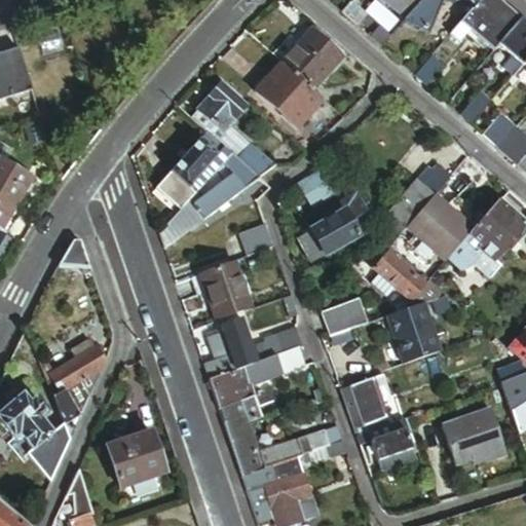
[(385,0),(406,17),(420,1),(420,0),(385,0)]
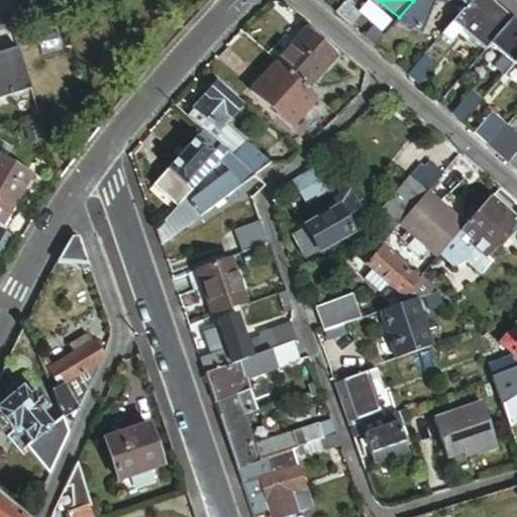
[(413,0),(413,1),(424,10),(433,0),(413,0)]
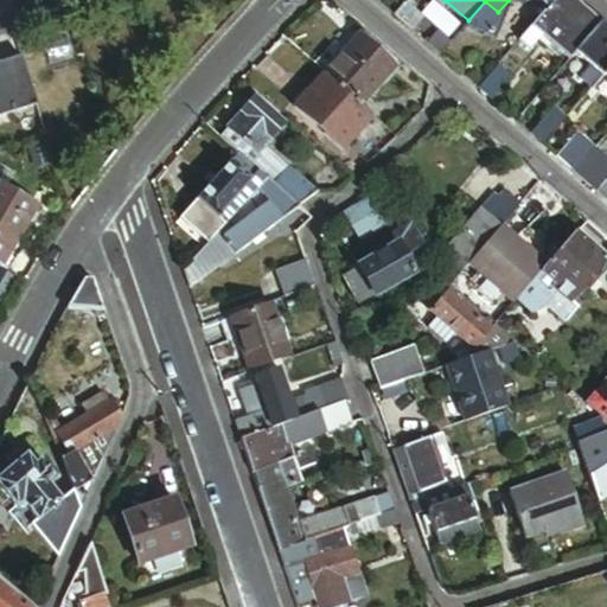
[(600,23),(574,0),(554,0),(545,10),(521,39),(516,44),(526,53),(538,39),(566,62),(574,53),(600,23)]
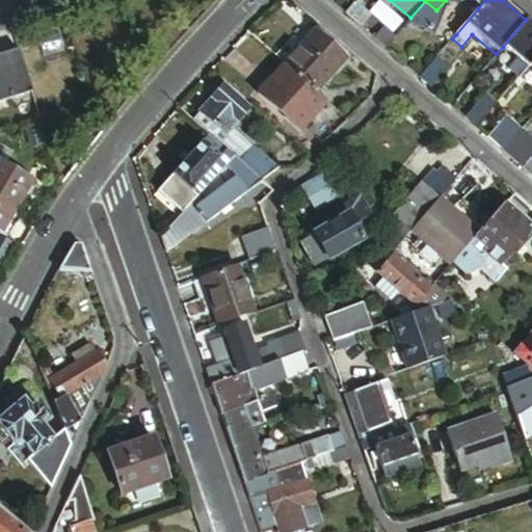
[(531,60),(531,25),(526,20),(503,47),(515,58),(526,68),(529,63),(531,60)]
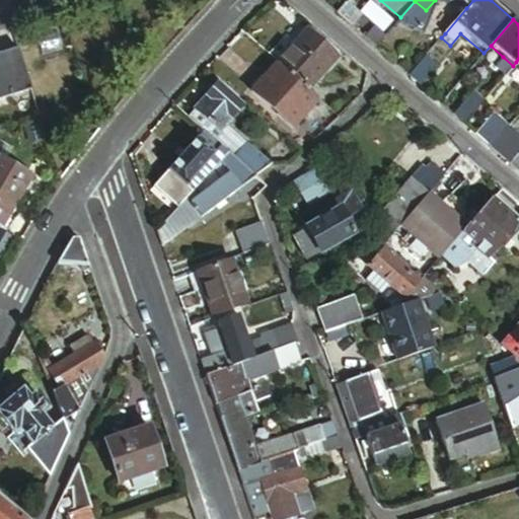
[(276,63),(306,89),(336,56),(305,29),(276,63)]
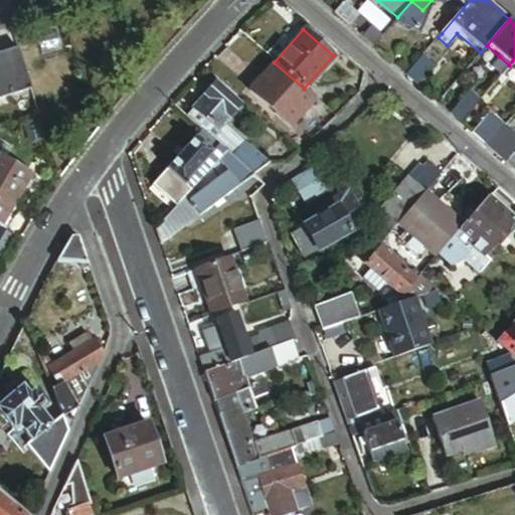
[(373,45),(377,41),(370,35),(366,39),(373,45)]
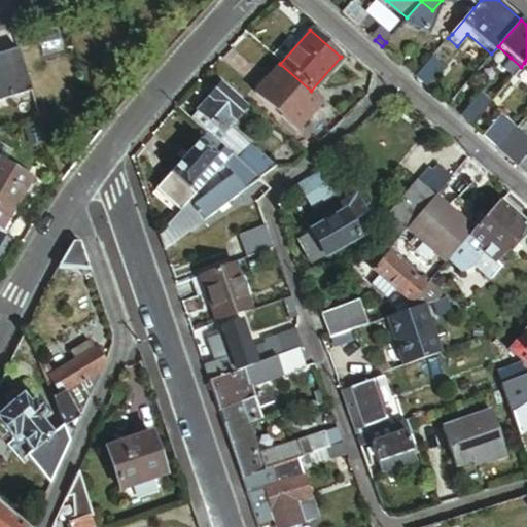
[(0,101),(31,92),(19,51),(0,57),(0,101)]
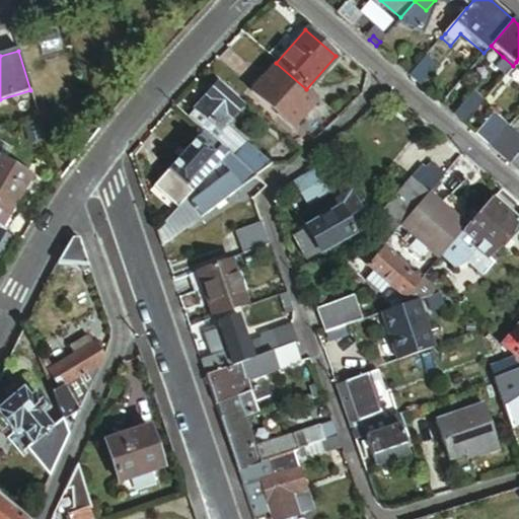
[(437,65),(426,56),(409,76),(420,85),(437,65)]
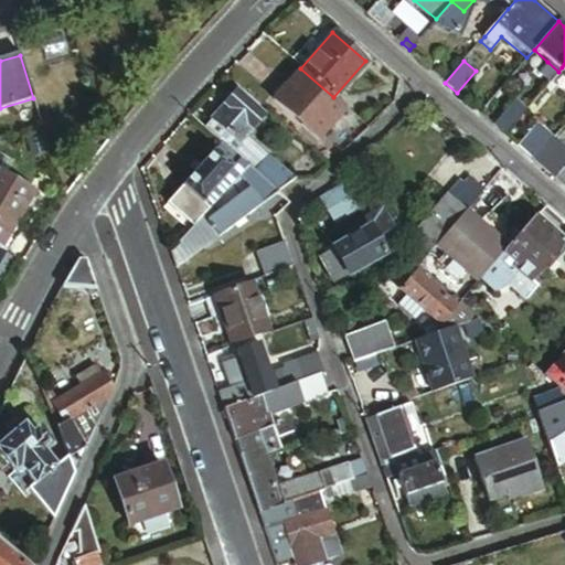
[(537,73),(548,83),(558,72),(547,62),(537,73)]
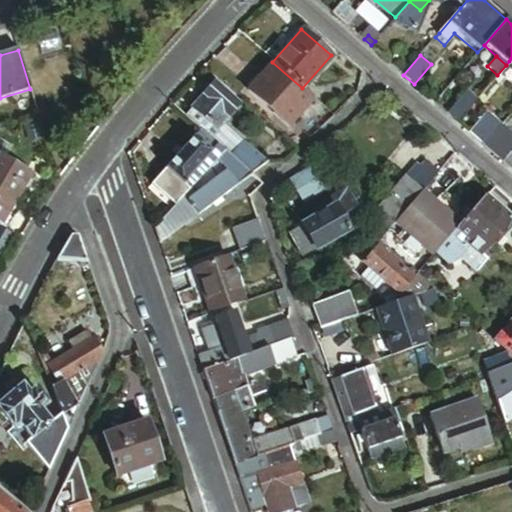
[(288,127),(313,98),(302,88),(272,62),(247,91),(288,127)]
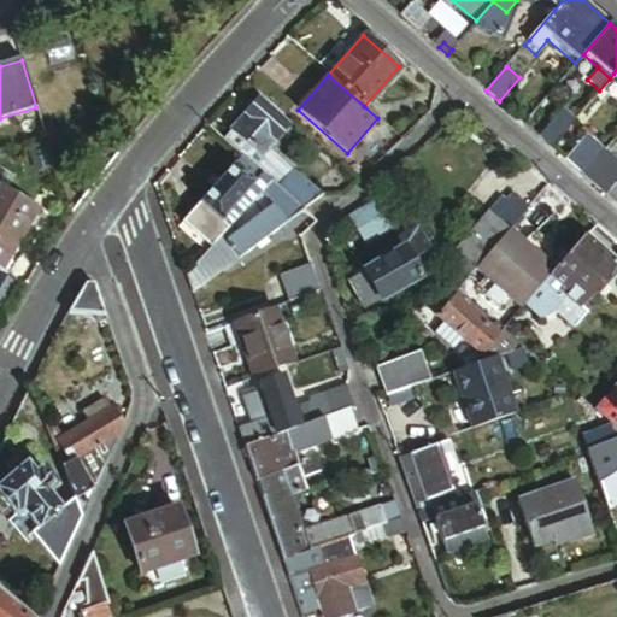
[(258,100),(230,130),(260,158),(264,153),(268,151),(288,127),(258,100)]
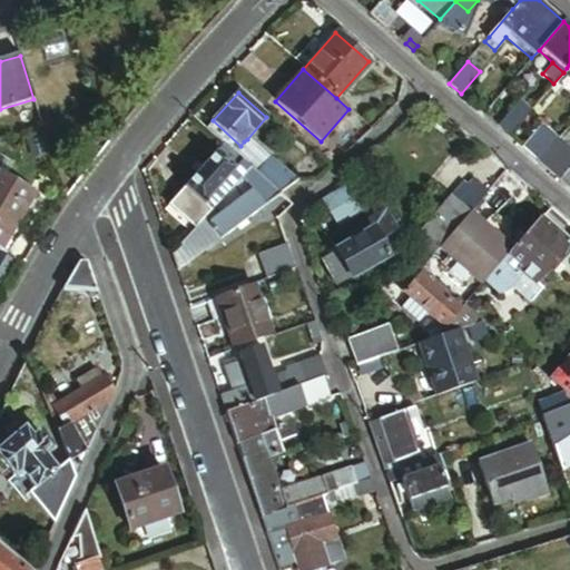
[(518,102),(498,126),(509,136),(529,112),(518,102)]
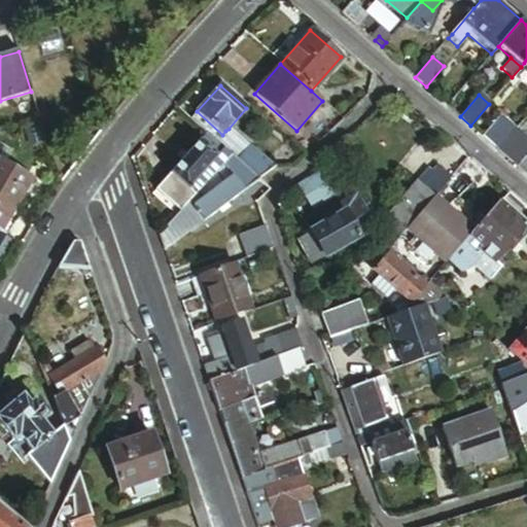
[(197,111),(189,119),(207,135),(216,142),(222,135),(197,111)]
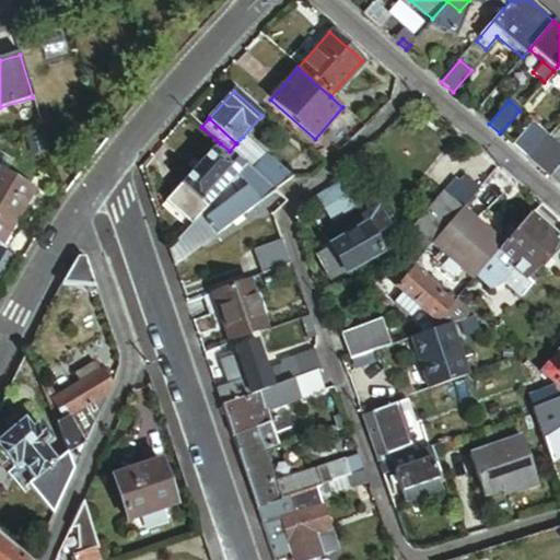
[(535,118),(512,144),(528,158),(551,131),(535,118)]
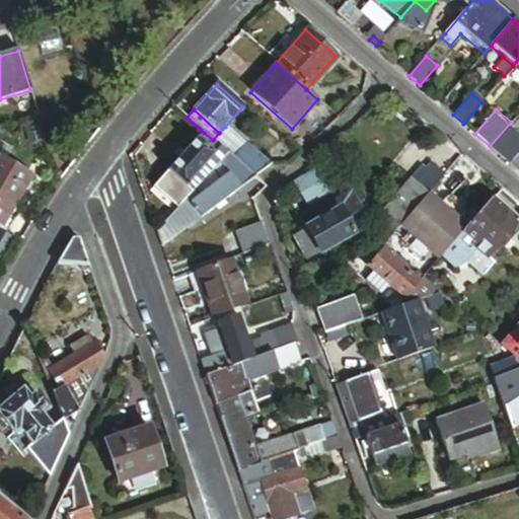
[(511,122),(490,146),(496,152),(517,128),(511,122)]
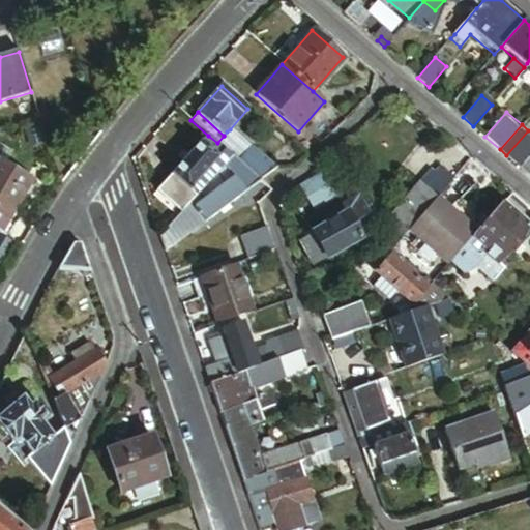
[(247,149),(275,174),(278,173),(230,129),(227,131),(247,149)]
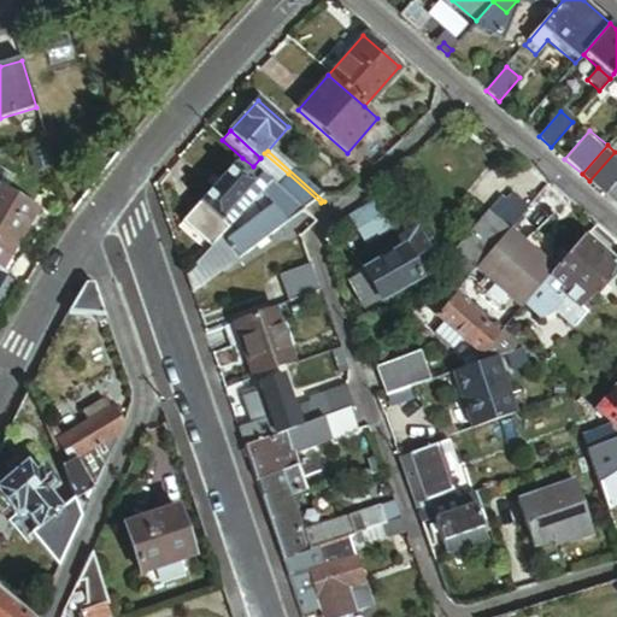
[(616,153),(615,152),(589,181),(605,194),(616,181),(616,153)]
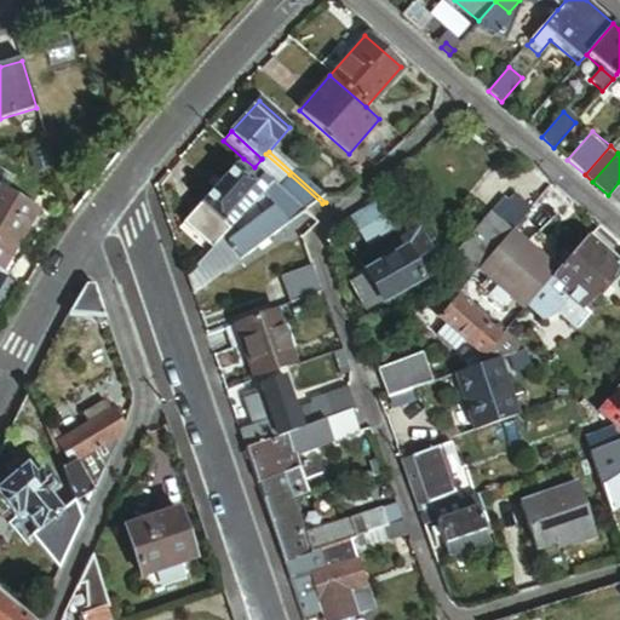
[(273,184),(277,188),(290,174),(265,154),(262,159),(254,167),(273,184)]
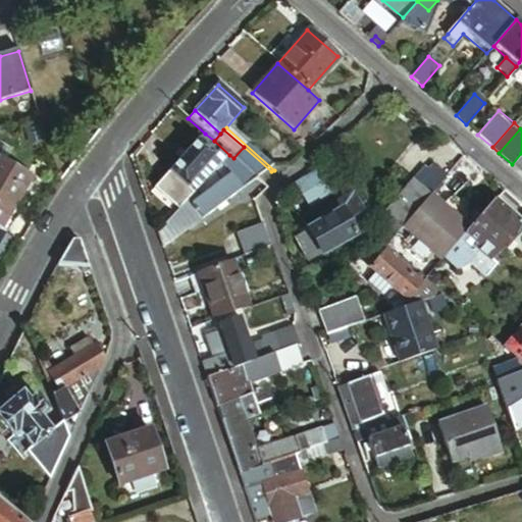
[(221,163),(229,155),(214,141),(205,134),(152,189),(175,211),(194,191),(221,163)]
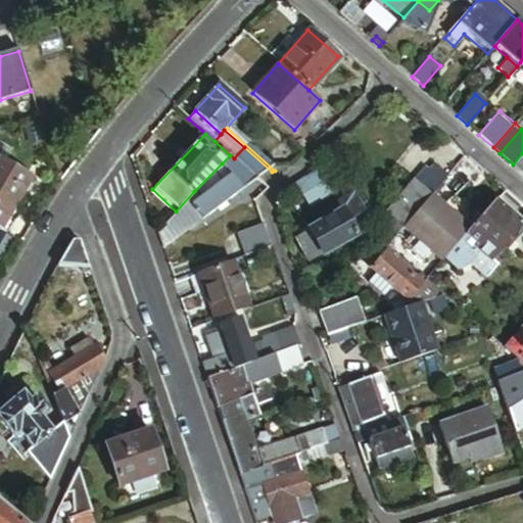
[(244,147),(234,158),(257,179),(272,172),(244,147)]
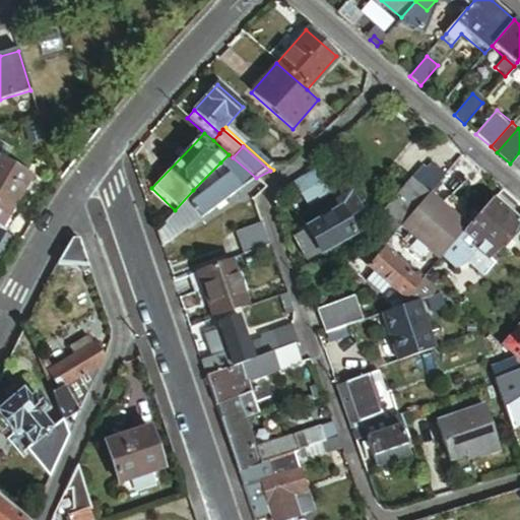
[(519,152),(510,164),(519,172),(519,152)]
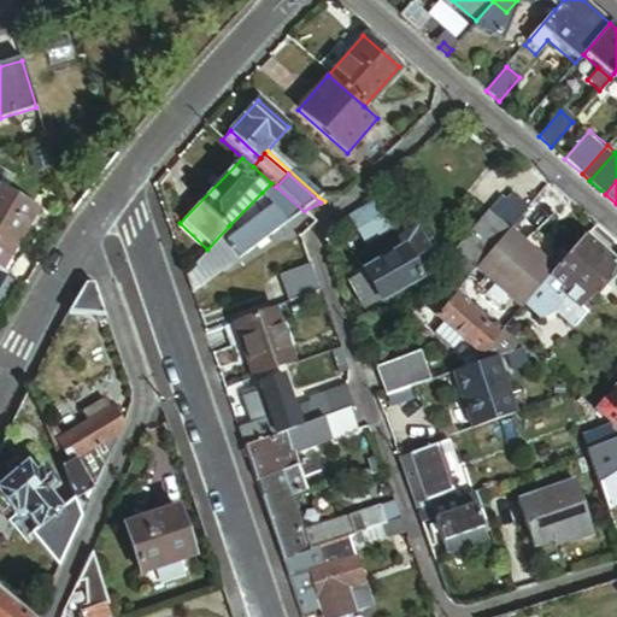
[(304,211),(276,187),(271,183),(262,193),(271,207),(285,225),(304,211)]
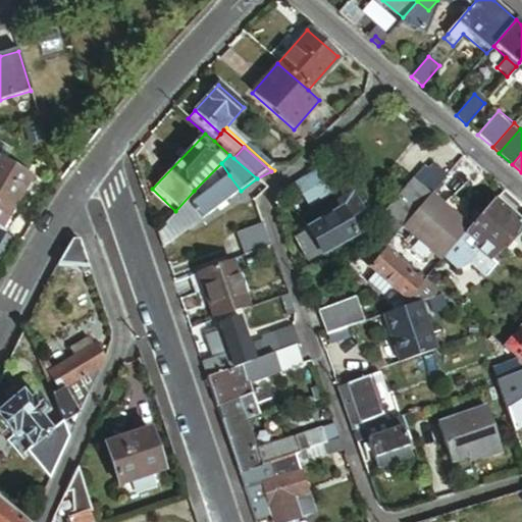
[(0,157),(0,230),(1,231),(13,210),(33,175),(0,157)]
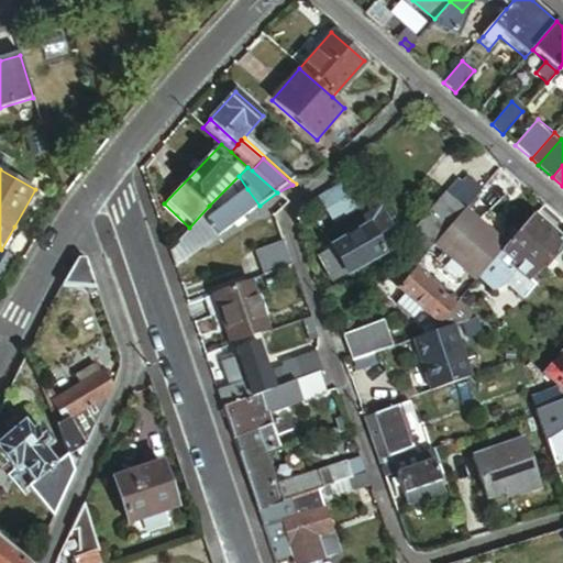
[(461,187),(445,173),(429,192),(440,201),(446,195),(451,198),(461,187)]
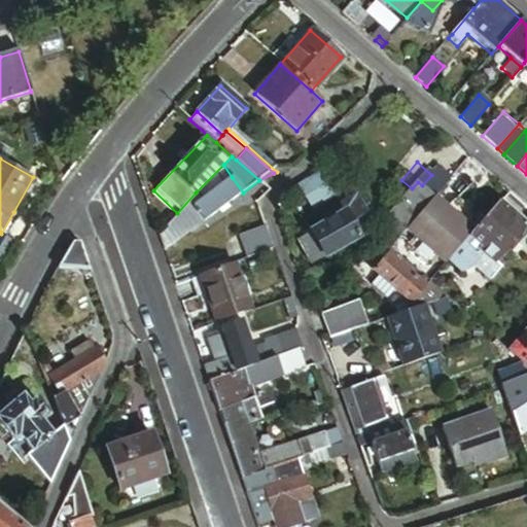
[(223,165),(196,192),(201,200),(232,177),(223,165)]
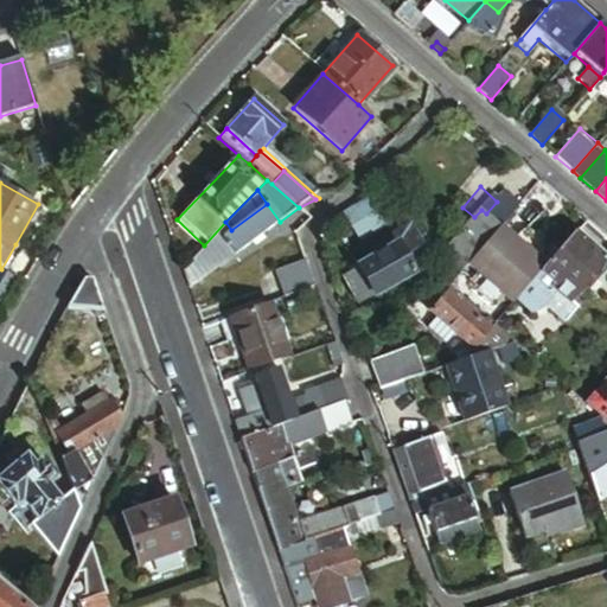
[(486,213),(500,227),(521,204),(506,192),(497,202),(486,213)]
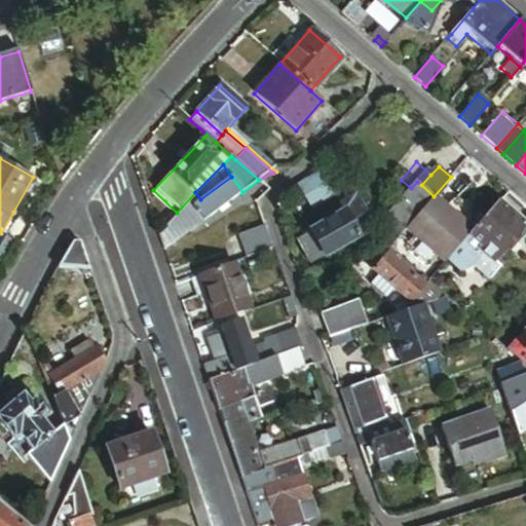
[(309,183),(326,175),(324,170),(307,178),(309,183)]
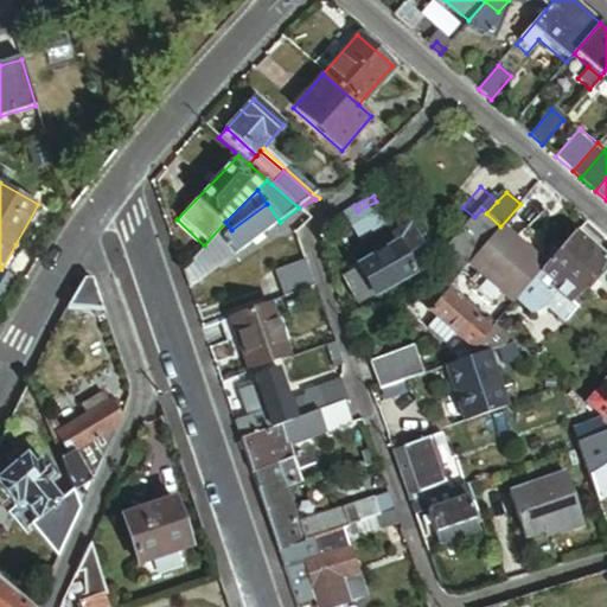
[(388,223),(376,202),(357,211),(359,216),(369,232),(388,223)]
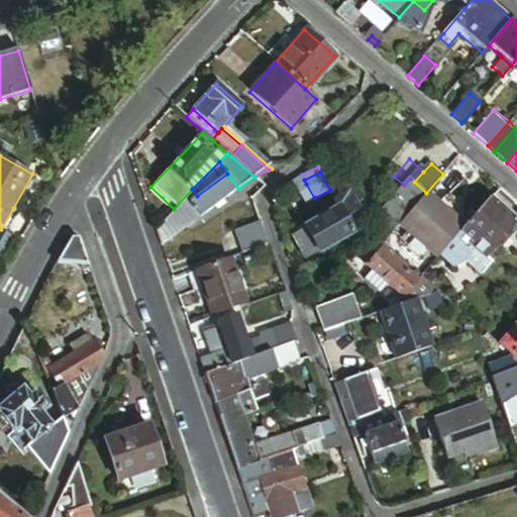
[(207,211),(238,189),(227,174),(197,196),(207,211)]
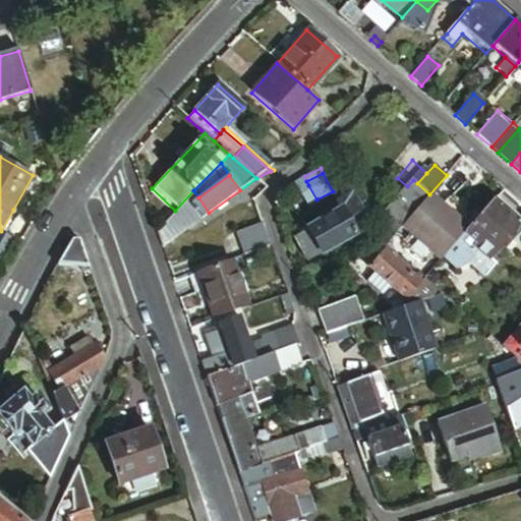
[(306,181),(304,176),(298,179),(297,180),(302,188),(308,185),(306,181)]
